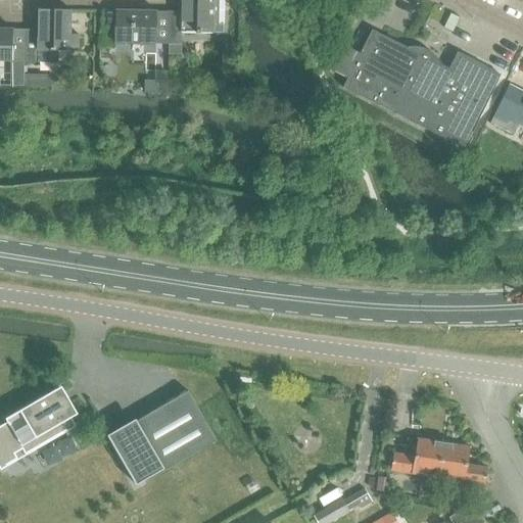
[(171,12),(171,46),(182,46),(182,35),(214,35),(223,36),(223,0),(181,0),(182,13),(171,12)]
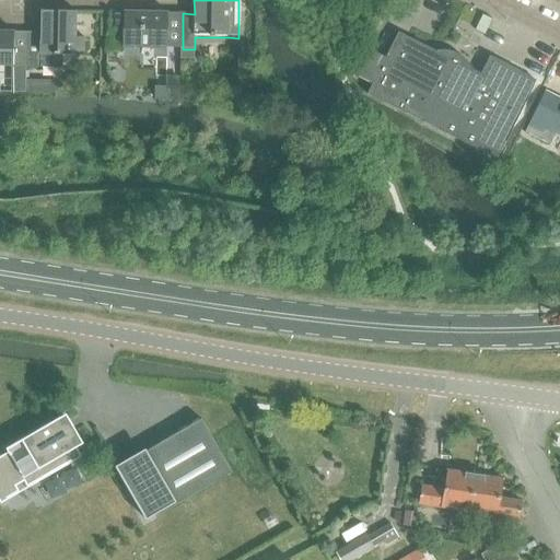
[(27,33),(27,68),(42,68),(60,69),(60,56),(83,56),(84,38),(76,37),(76,11),(41,11),(41,33),(27,33)]
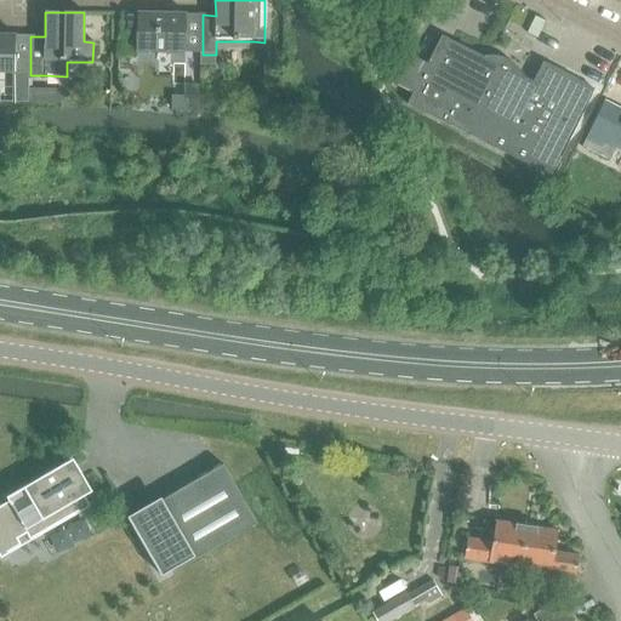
[(137,13),(137,53),(203,55),(203,15),(172,15),(172,12),(163,12),(163,15),(137,13)]
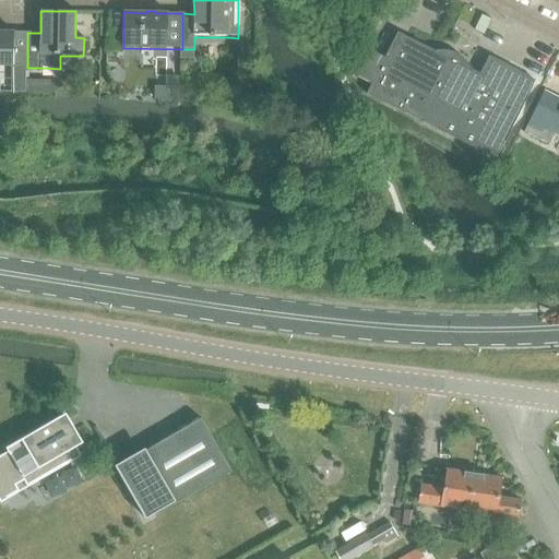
[(0,67),(27,68),(27,33),(1,33),(1,30),(0,30),(0,67)]
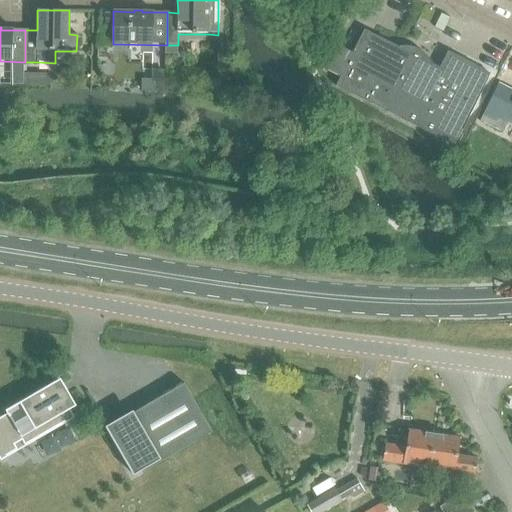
[(335,88),(387,113),(418,51),(415,49),(407,47),(398,48),(364,31),(352,54),(336,46),(324,71),(340,79),(335,88)]
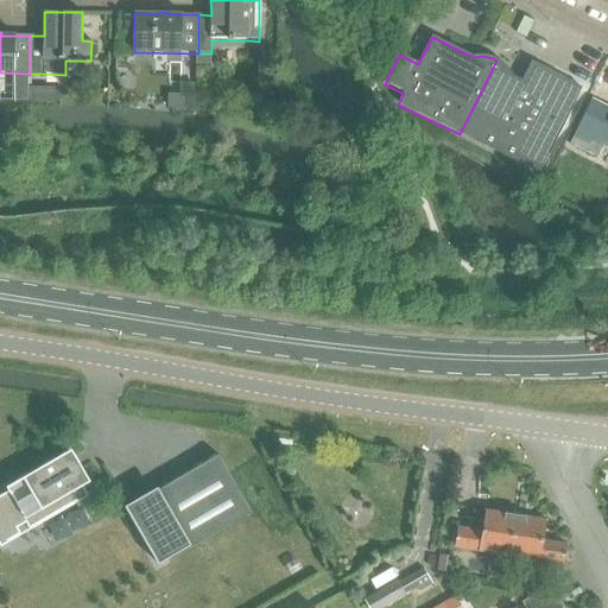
[(501,63),(496,61),(460,134),(539,175),(583,88),(532,62),(523,81),(514,77),(508,69),(501,63)]
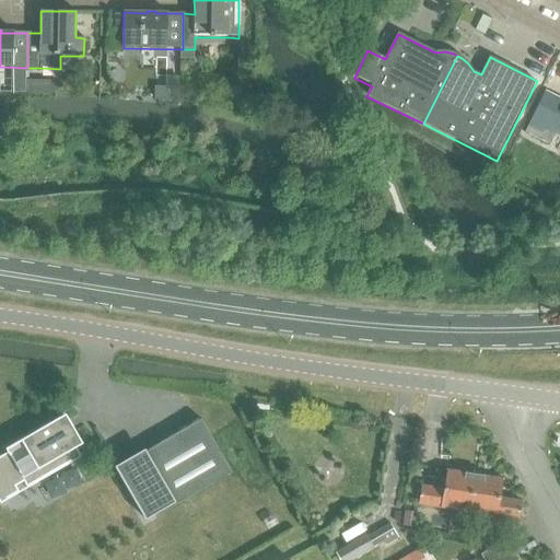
[(25,81),(25,92),(37,93),(37,81),(25,81)]
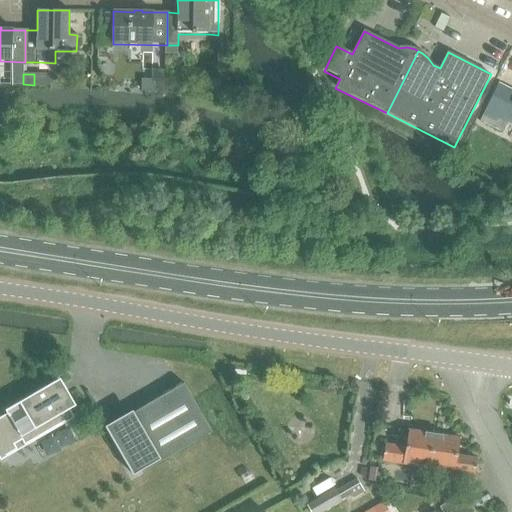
[(511,98),(497,91),(481,124),(503,135),(508,124),(511,126),(511,98)]
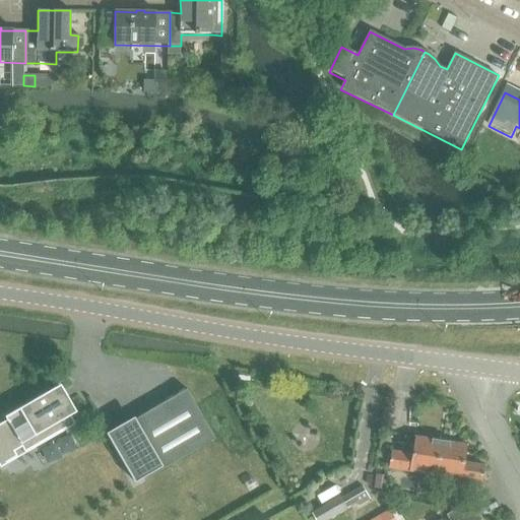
[(293,178),(294,168),(279,167),(278,176),(293,178)]
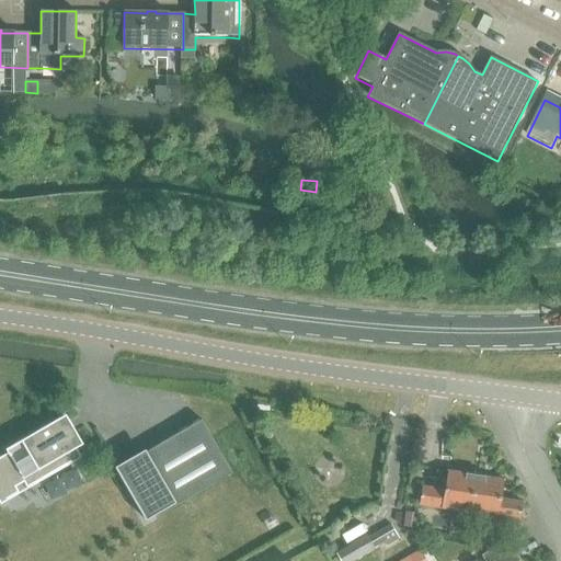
[(0,503),(1,504),(81,458),(59,419),(6,449),(8,454),(0,457),(0,503)]
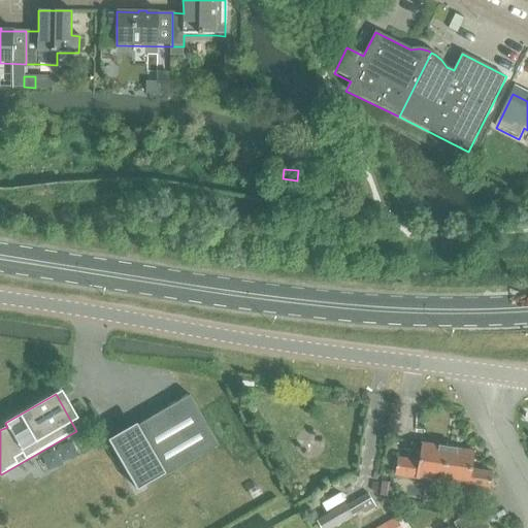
[(190,395),(186,397),(121,435),(123,438),(114,443),(111,438),(108,440),(137,490),(140,488),(139,487),(144,484),(146,488),(219,446),(190,395)]
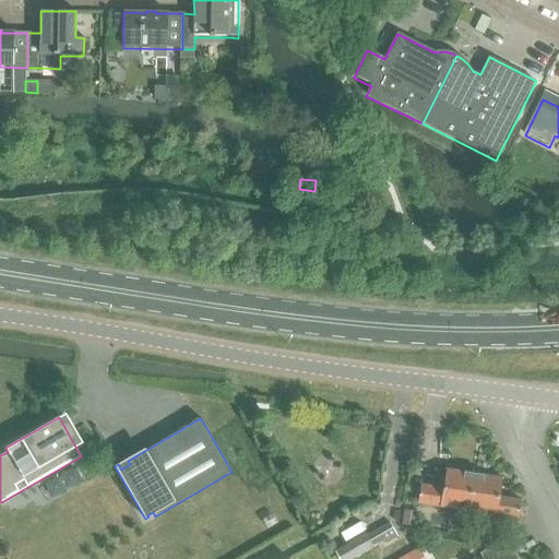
[(418,504),(470,513),(476,475),(447,471),(443,490),(421,486),(418,504)]
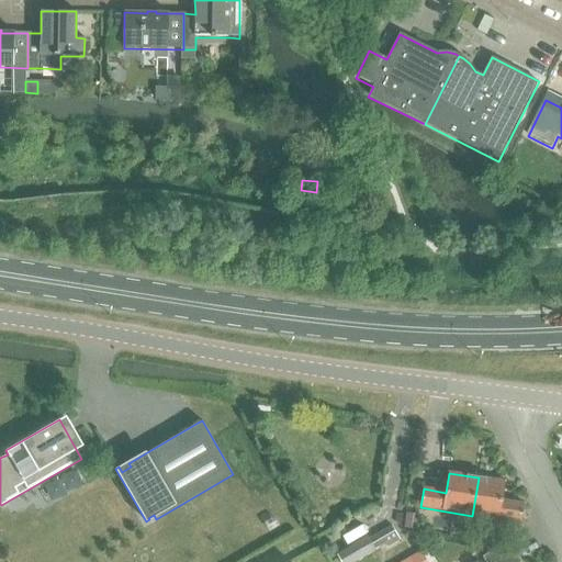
[(506,483),(479,478),(472,516),(523,524),(526,505),(503,502),(506,483)]
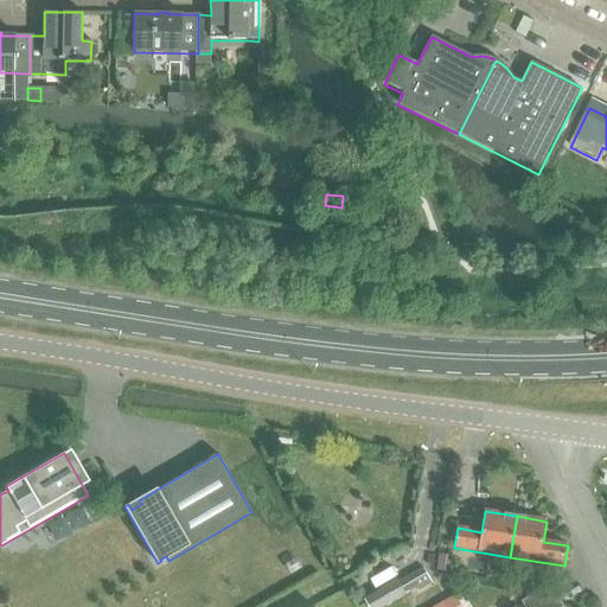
[(439,554),(436,570),(451,573),(454,556),(439,554)]
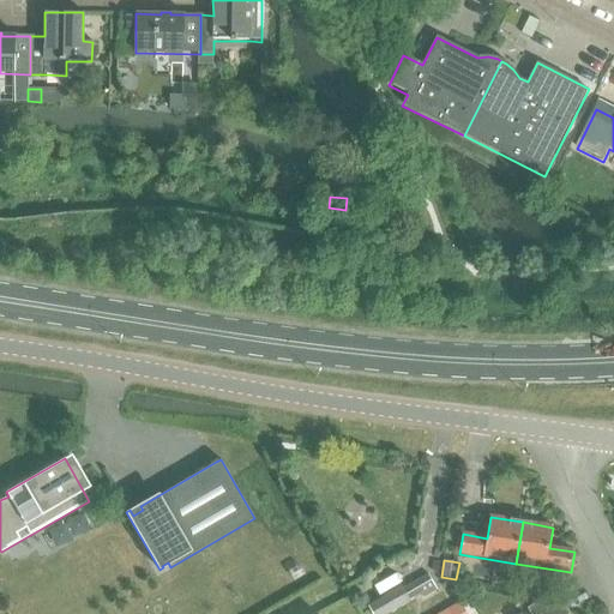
[(381,613),(421,594),(423,597),(438,590),(431,576),(407,589),(405,588),(371,607),(374,613),(381,613)]
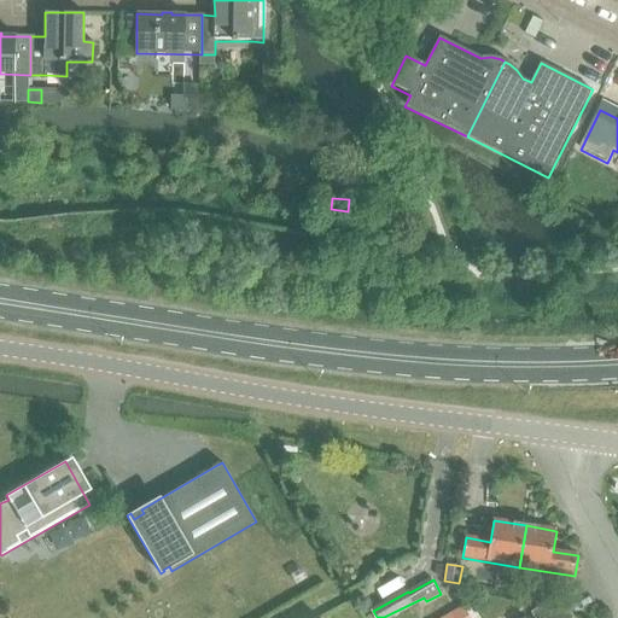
[(534,617),(572,617),(561,598),(532,613),(534,617)]
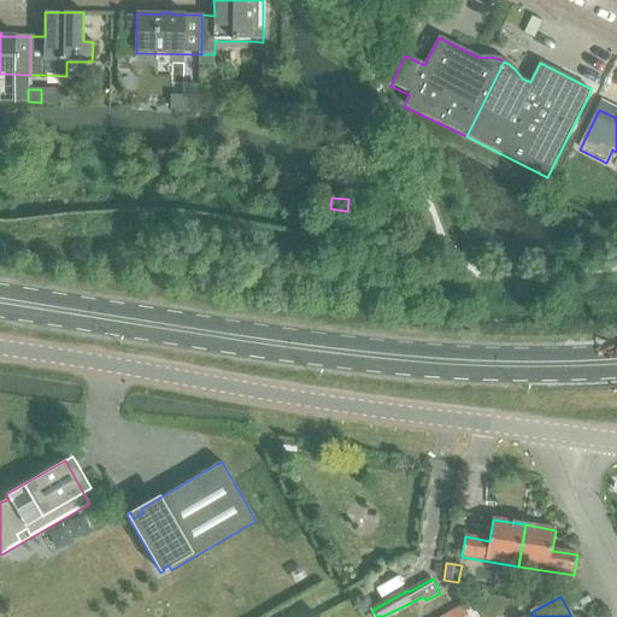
[(469,616),(462,605),(440,616),(469,616)]
